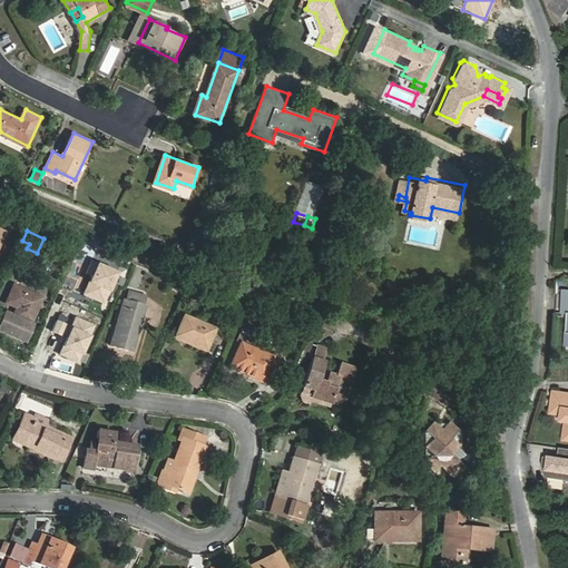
[(120,272),(97,261),(82,293),(105,304),(120,272)]
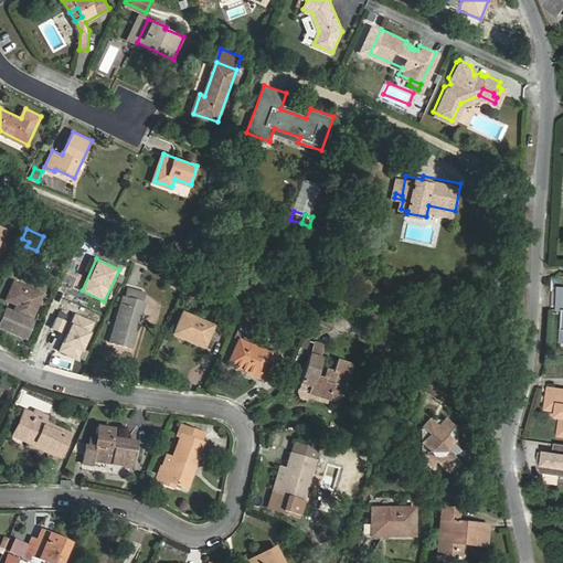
[(44,294),(16,282),(8,298),(19,303),(16,311),(6,307),(0,319),(0,325),(24,336),(44,294)]
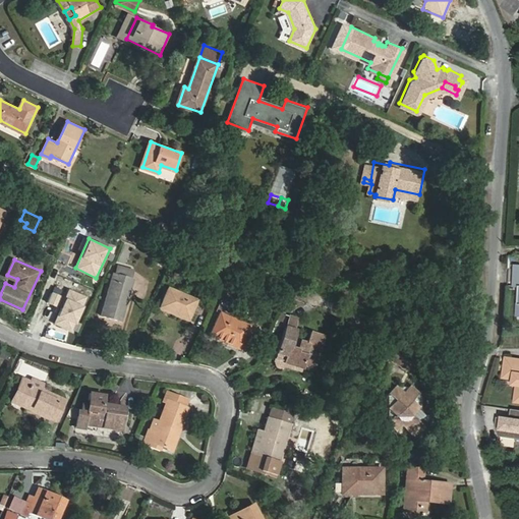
[(103,314),(123,320),(135,278),(115,273),(103,314)]
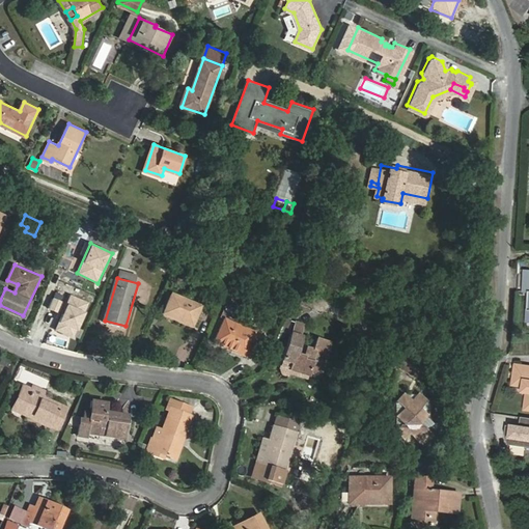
[(90,301),(72,293),(57,328),(76,335),(90,301)]
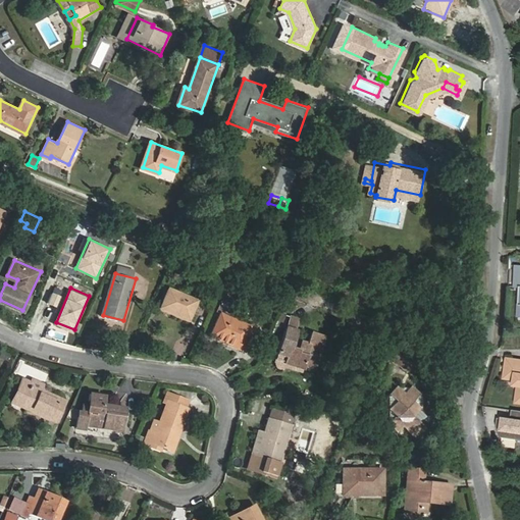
[(191,319),(198,300),(170,288),(162,307),(191,319)]
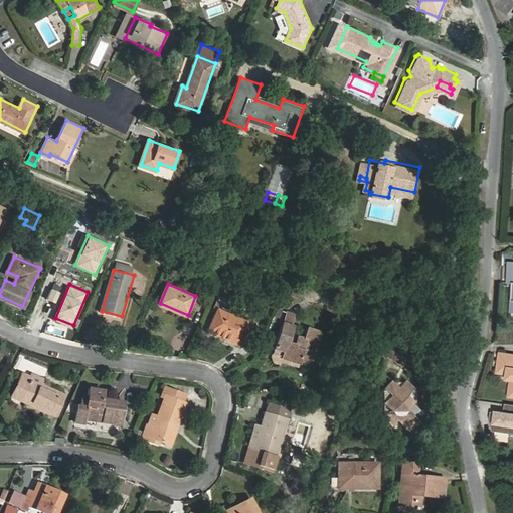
[(221,294),(217,304),(225,306),(228,296),(221,294)]
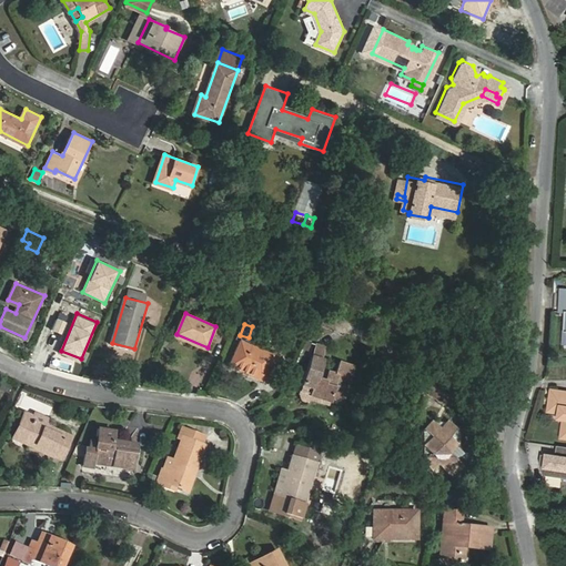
[(265,346),(263,350),(242,340),(231,364),(262,378),(275,351),(265,346)]
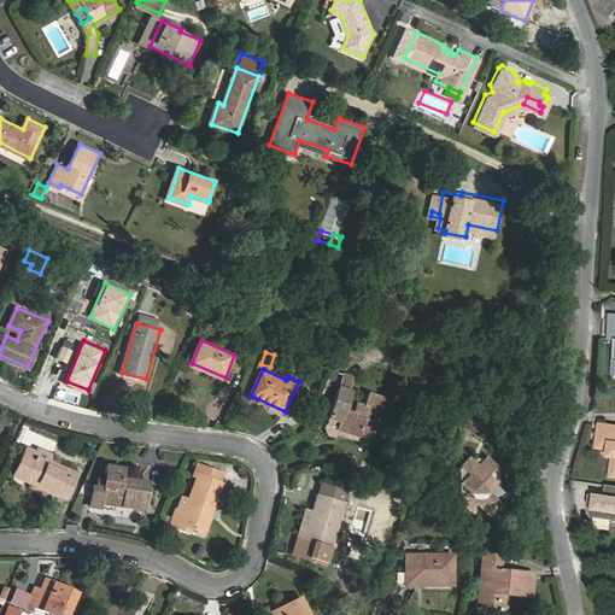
[(357,376),(345,373),(331,417),(341,421),(341,423),(374,434),(386,397),(372,392),(368,405),(359,402),(357,411),(346,409),(357,376)]
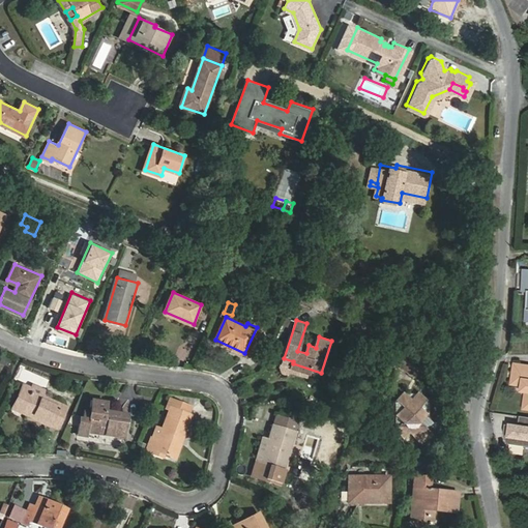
[(527,363),(518,362),(516,382),(527,384),(527,408),(527,363)]
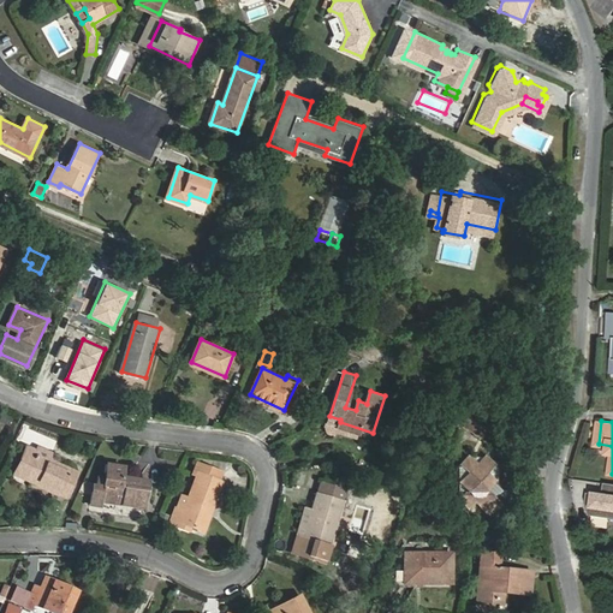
[(76,476),(79,468),(37,450),(39,446),(28,441),(16,470),(40,481),(39,484),(61,494),(70,474),(76,476)]
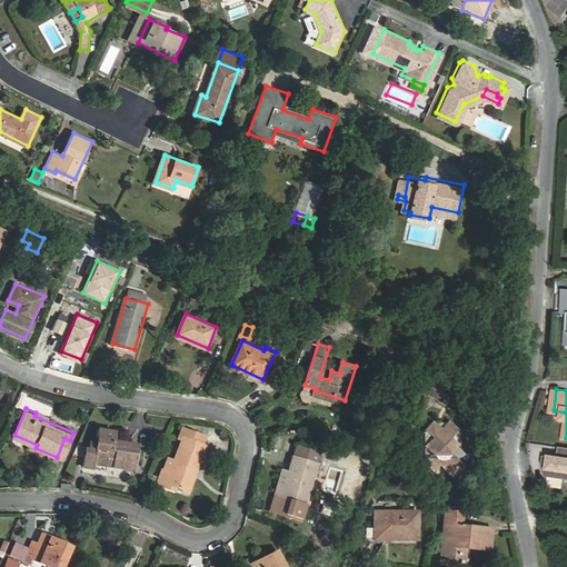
[(451,435),(459,428),(451,420),(444,428),(436,420),(428,428),(436,436),(427,445),(435,451),(427,459),(436,468),(443,463),(450,470),(458,461),(450,454),(459,444),(451,435)]
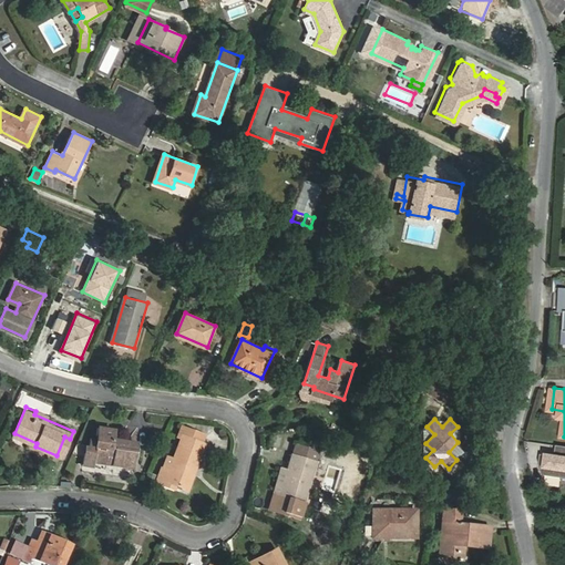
[(135,463),(139,441),(114,438),(115,428),(101,425),(99,435),(93,434),(92,445),(89,445),(86,464),(93,465),(94,460),(104,462),(105,459),(135,463)]
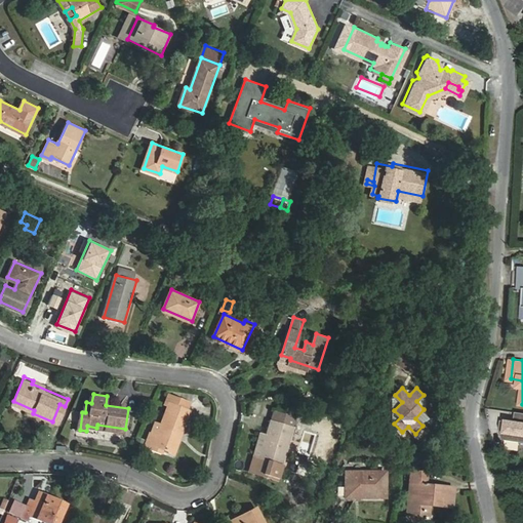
[(188,408),(191,401),(174,395),(174,396),(169,394),(166,403),(169,404),(162,424),(158,434),(153,432),(151,432),(147,445),(153,447),(155,443),(165,447),(172,450),(180,429),(184,430),(189,416),(185,415),(188,408)]
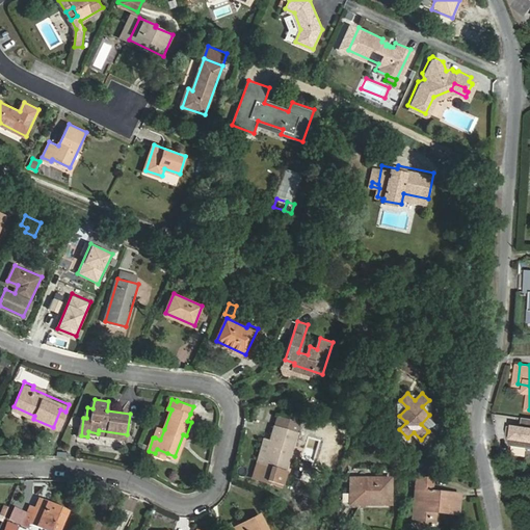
[(260,478),(283,485),(301,422),(280,415),(260,478)]
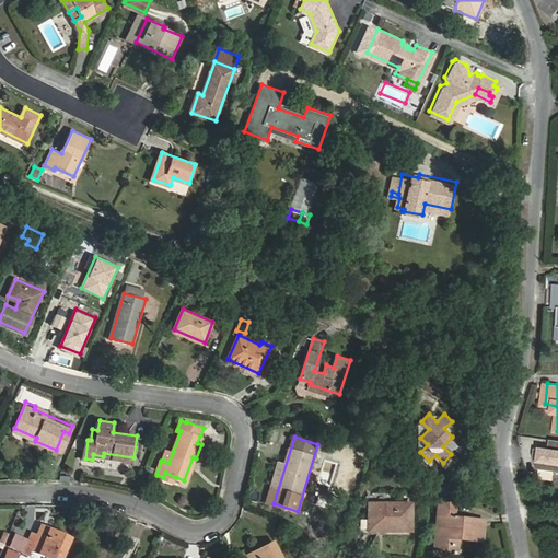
[(537,455),(541,467),(557,471),(557,439),(554,438),(553,449),(538,448),(537,455)]
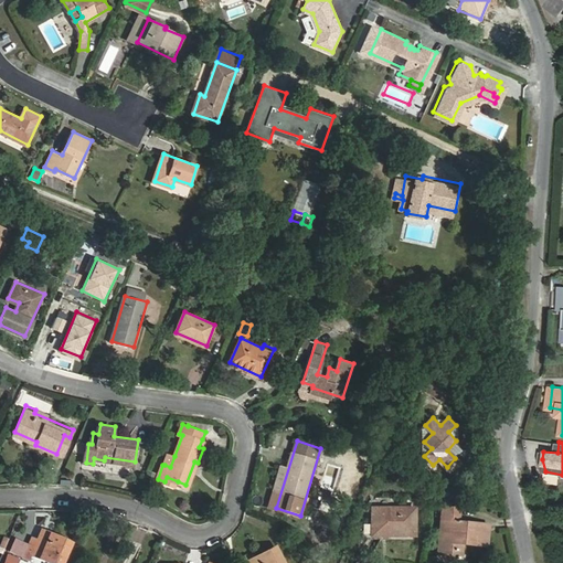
[(170,467),(174,456),(169,454),(165,465),(170,467)]
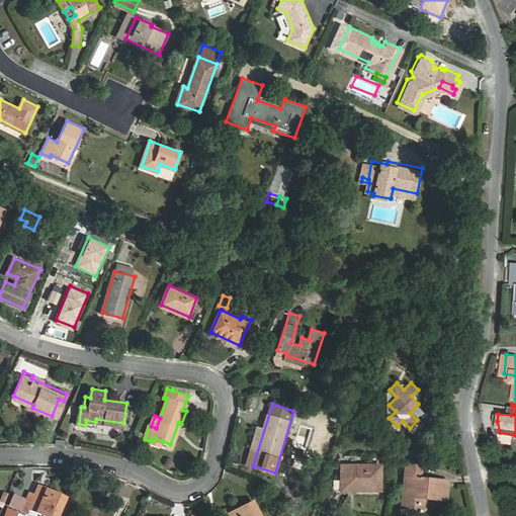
[(173,445),(181,424),(178,423),(170,444),(173,445)]
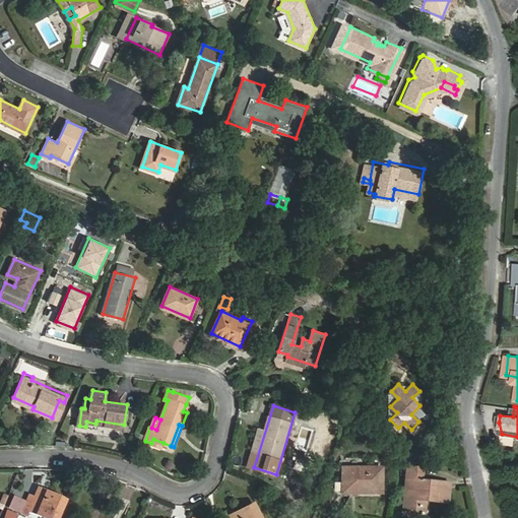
[(442,490),(443,481),(425,480),(426,466),(410,464),(405,510),(416,511),(417,504),(425,504),(426,496),(448,499),(449,491),(442,490)]
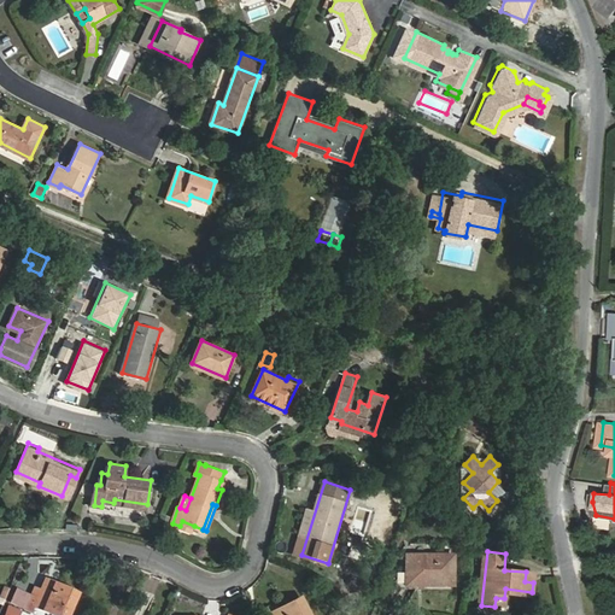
[(452,584),(454,554),(408,554),(408,583),(452,584)]
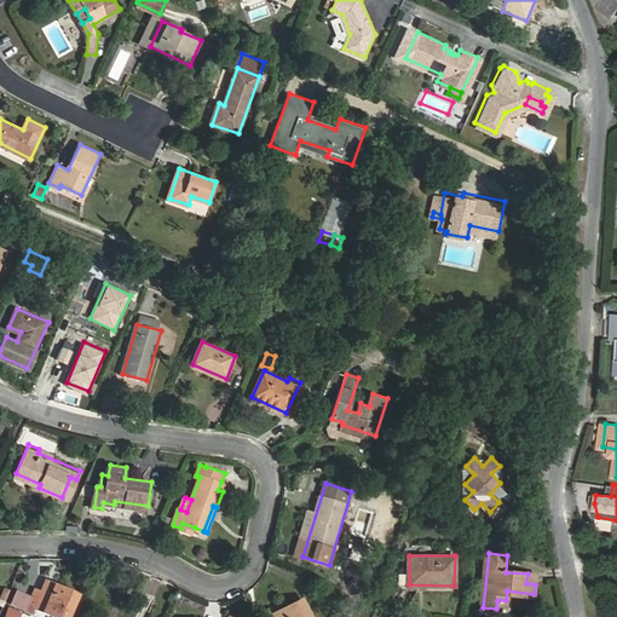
[(36,606),(62,616),(70,616),(81,593),(47,580),(40,598),(34,595),(28,610),(34,612),(36,606)]
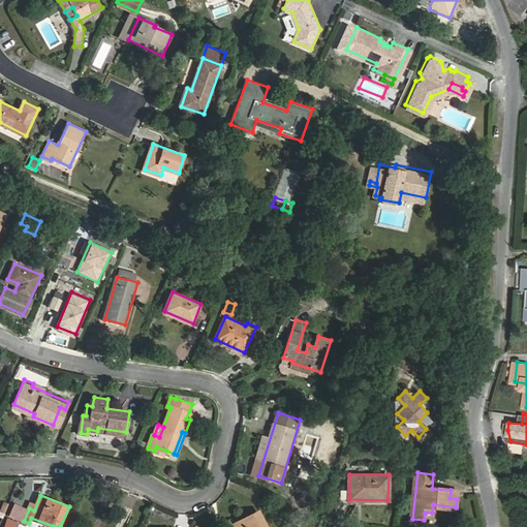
[(269,526),(260,509),(233,524),(230,518),(223,522),(225,526),(269,526)]
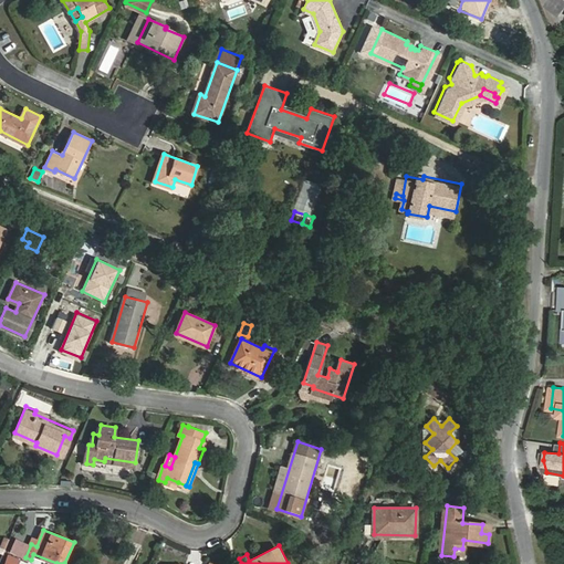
[(6,563),(19,563),(22,556),(10,552),(6,563)]
